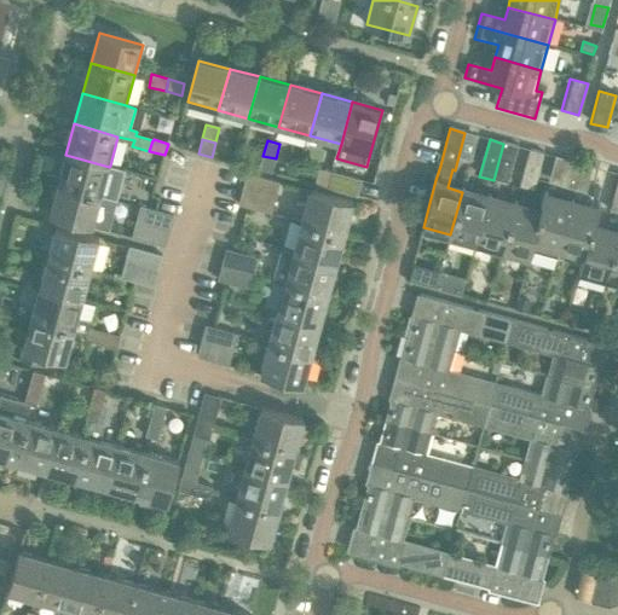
[(508,185),(518,148),(503,144),(494,180),(508,185)]
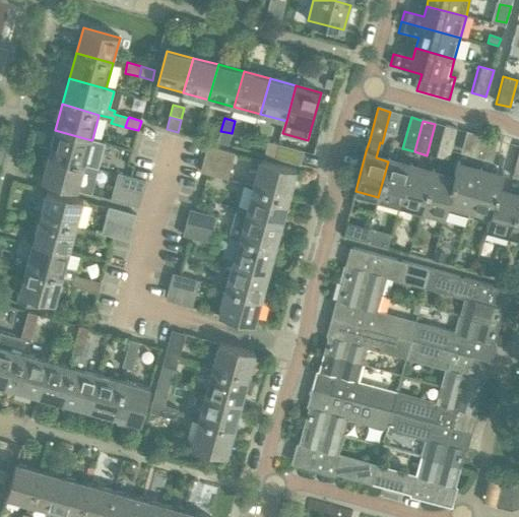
[(448,160),(457,130),(445,126),(437,157),(448,160)]
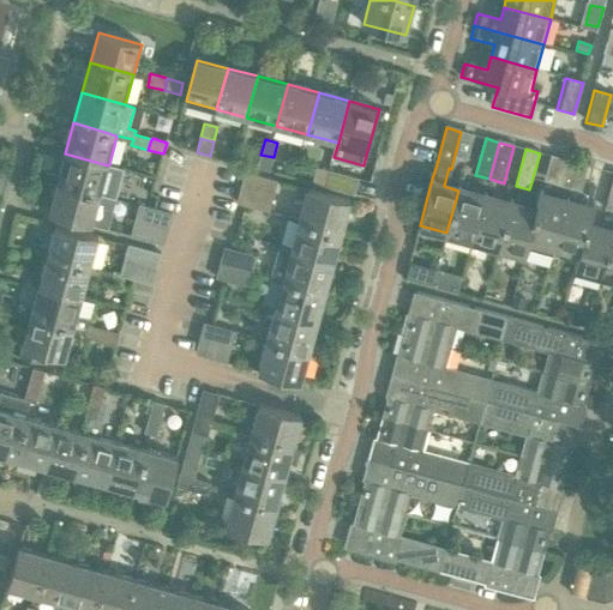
[(65,153),(58,182),(101,194),(101,195),(116,199),(125,169),(109,164),(108,165),(65,153)]
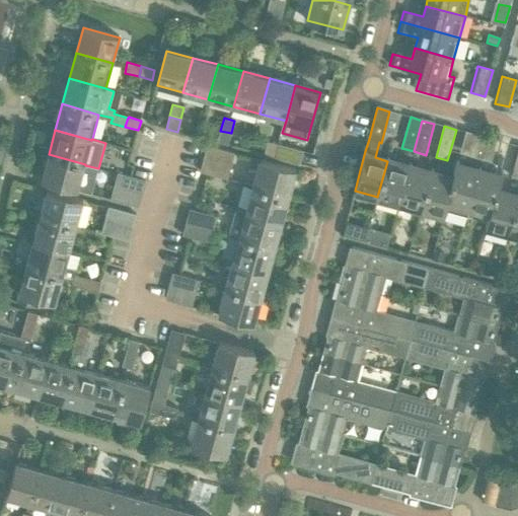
[(220,131),(217,143),(228,146),(231,133),(220,131)]
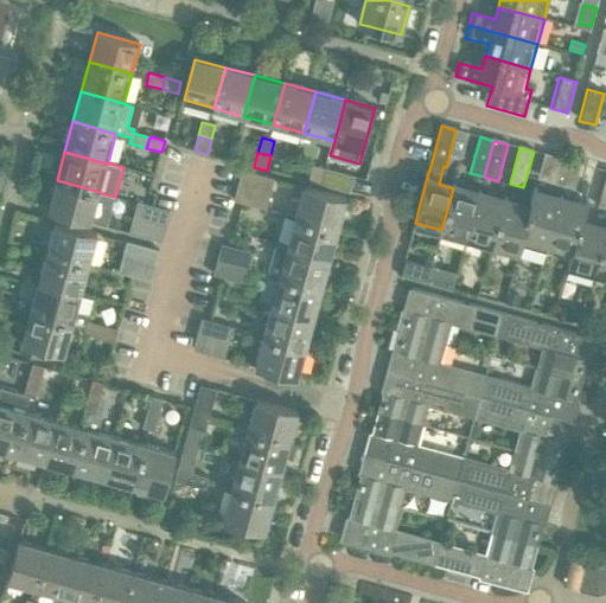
[(563,187),(571,161),(561,159),(554,184),(563,187)]
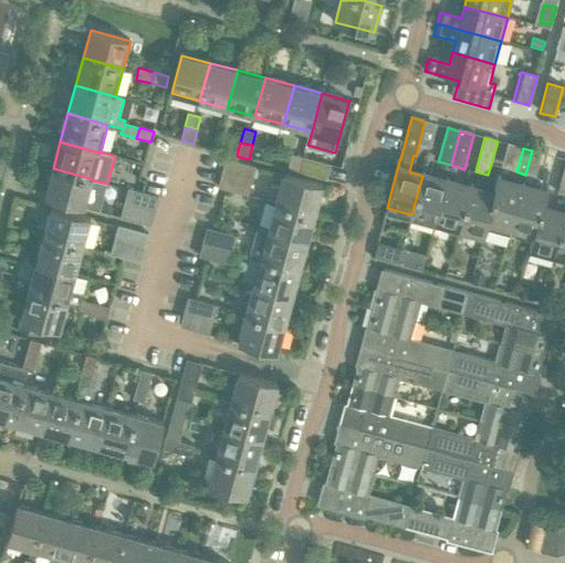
[(535,177),(542,154),(532,150),(525,175),(535,177)]
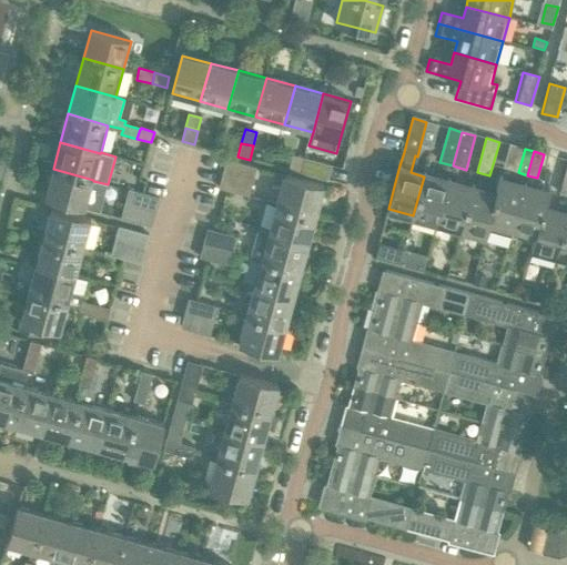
[(301,173),(305,159),(292,155),(289,170),(301,173)]
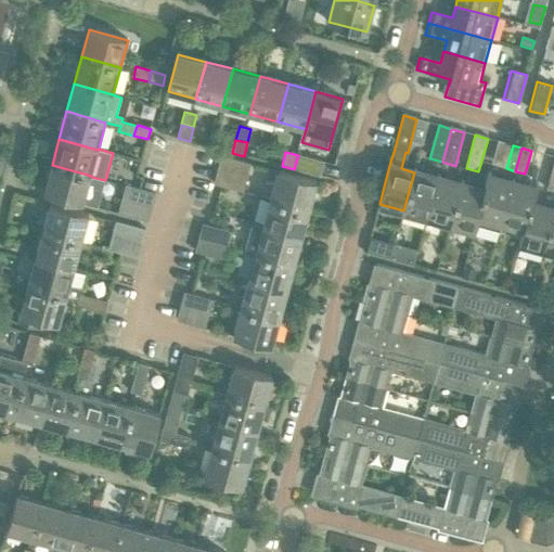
[(320,177),(323,165),(323,162),(298,155),(294,169),(320,177)]
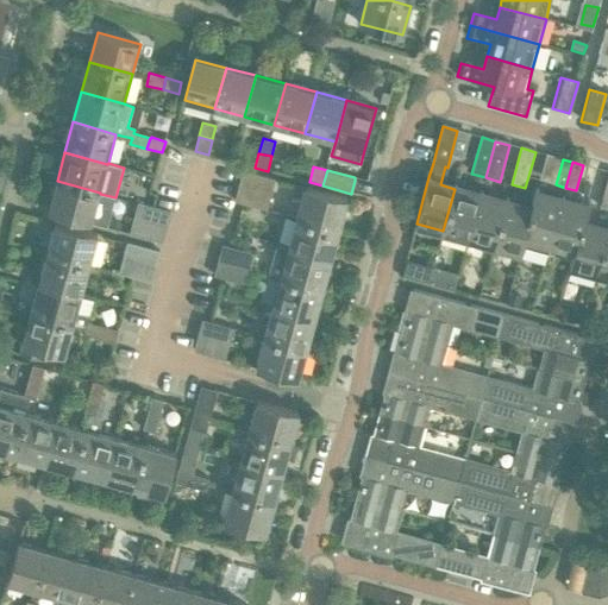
[(269,196),(274,181),(243,172),(239,188),(269,196)]
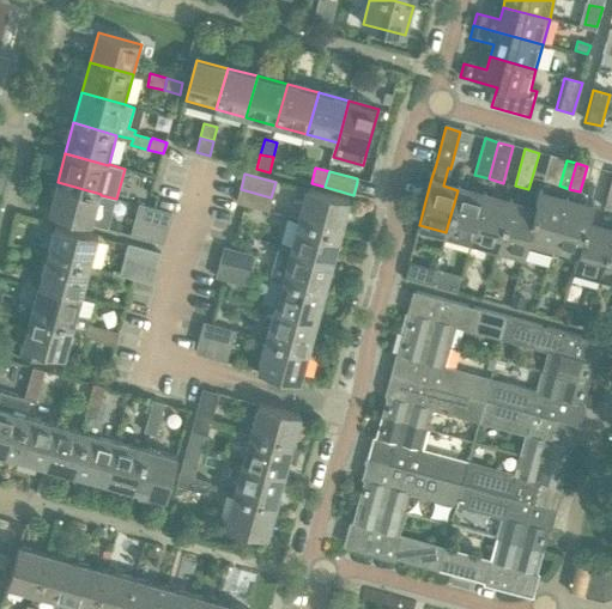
[(58,182),(49,213),(92,225),(108,230),(116,199),(101,195),(101,194),(58,182)]
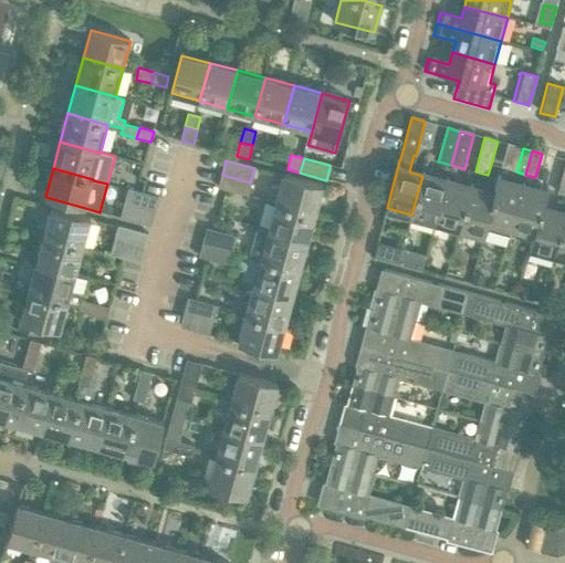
[(247,196),(250,183),(222,175),(218,188),(247,196)]
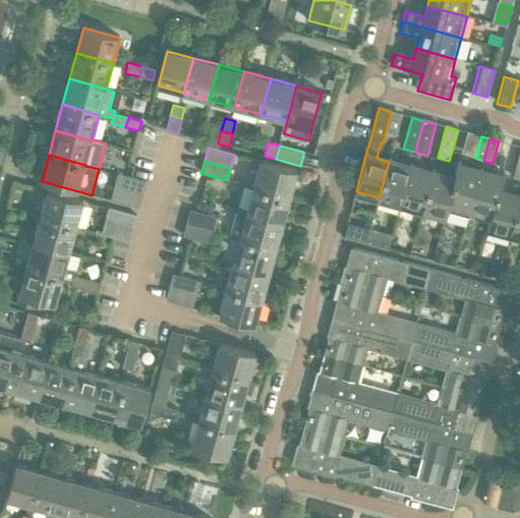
[(289,197),(296,171),(261,162),(253,187),(289,197)]
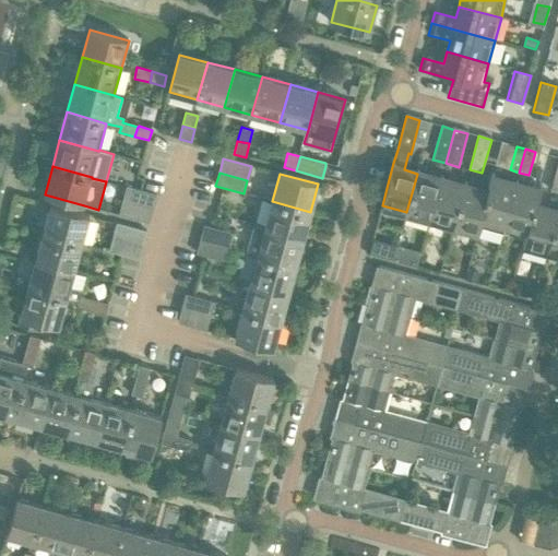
[(417,174),(406,212),(430,219),(441,179),(417,174)]
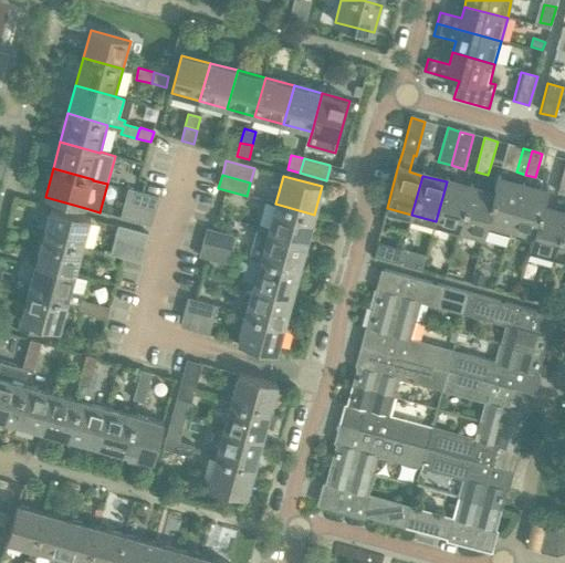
[(489,220),(487,230),(510,237),(512,226),(522,187),(497,180),(494,191),(493,195),(494,195),(488,219),(489,220)]
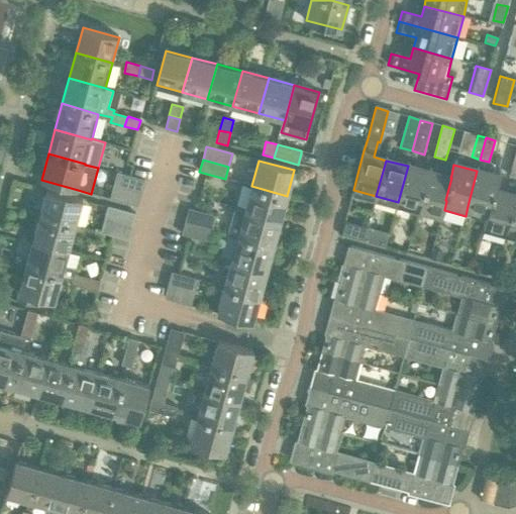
[(408,166),(398,202),(420,208),(429,172),(408,166)]
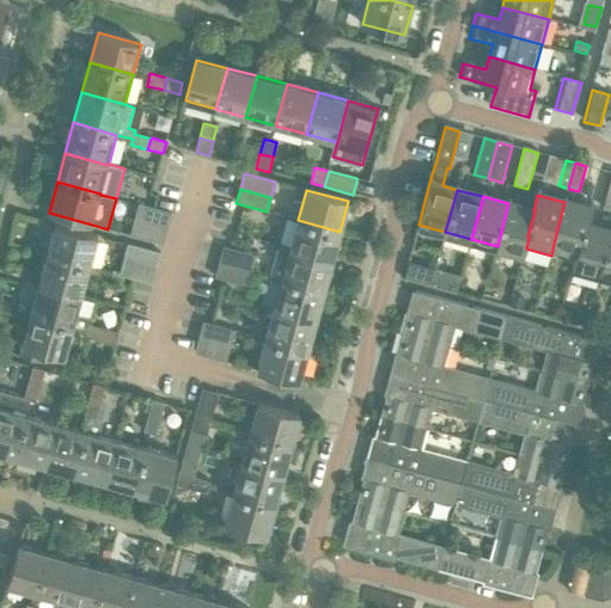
[(498,246),(496,250),(524,257),(524,253),(526,249),(529,238),(527,237),(535,210),(533,210),(535,207),(509,200),(508,203),(498,246)]
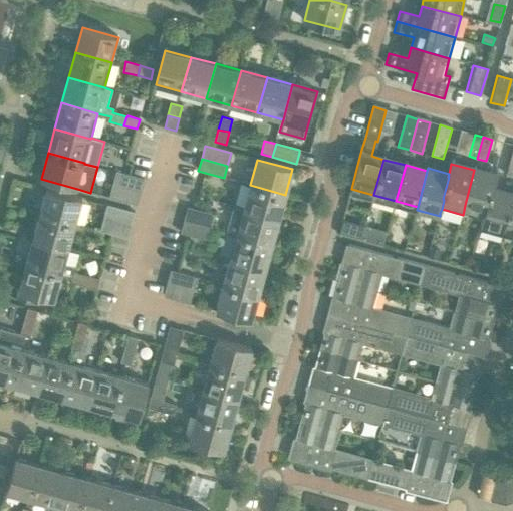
[(474,170),(465,205),(485,211),(486,211),(492,189),(493,189),(497,176),(474,170)]
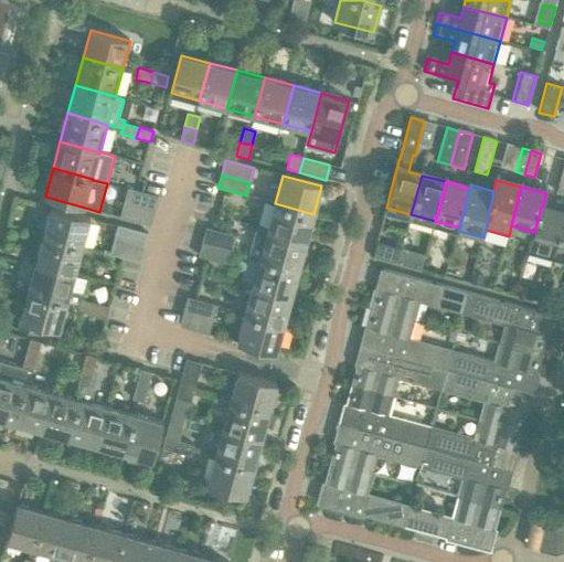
[(155,211),(158,197),(128,189),(125,202),(155,211)]
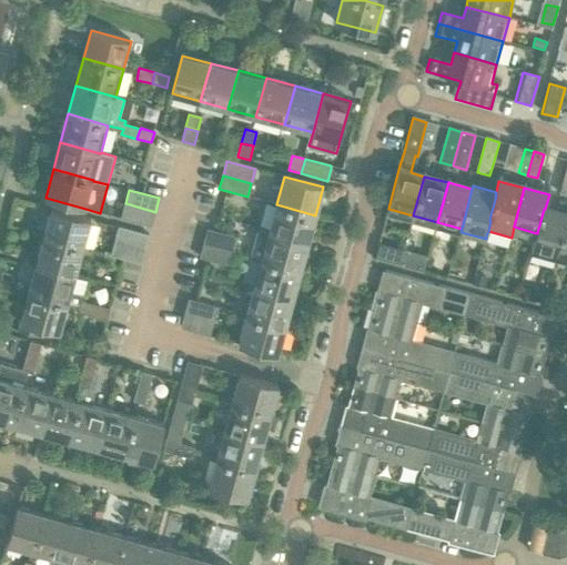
[(151,226),(155,212),(125,203),(121,219),(151,226)]
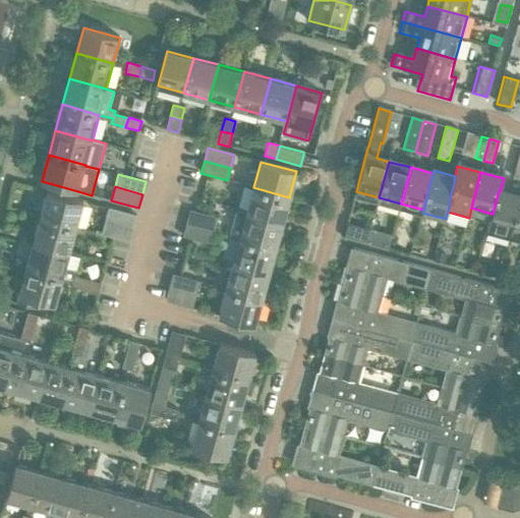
[(283,223),(289,197),(253,187),(246,213),(283,223)]
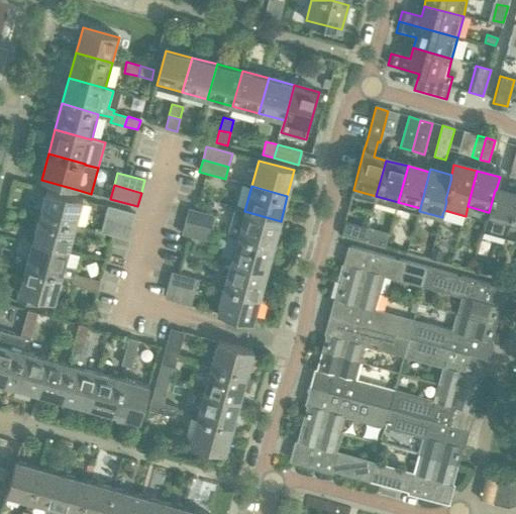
[(76,226),(84,200),(47,190),(40,216),(76,226)]
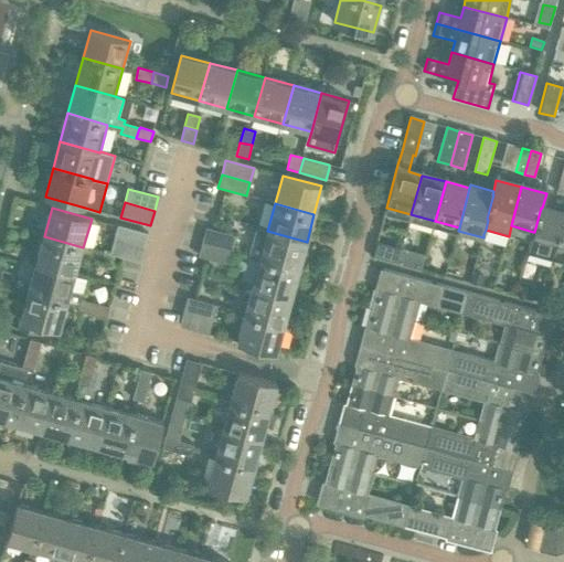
[(533,232),(529,246),(554,253),(563,219),(563,214),(542,208),(541,208),(534,232),(533,232)]
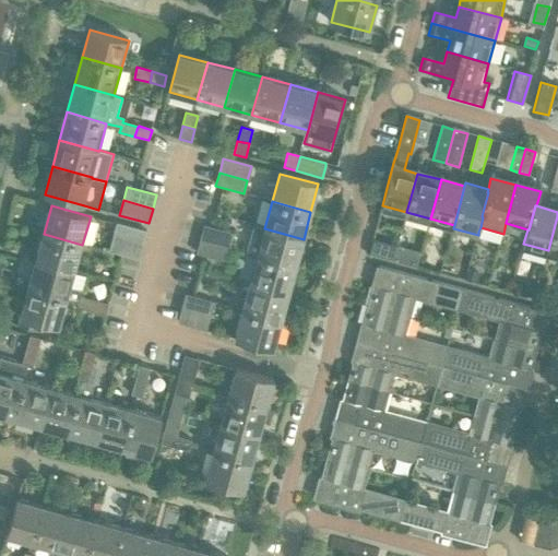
[(557,216),(548,250),(557,253),(557,216)]
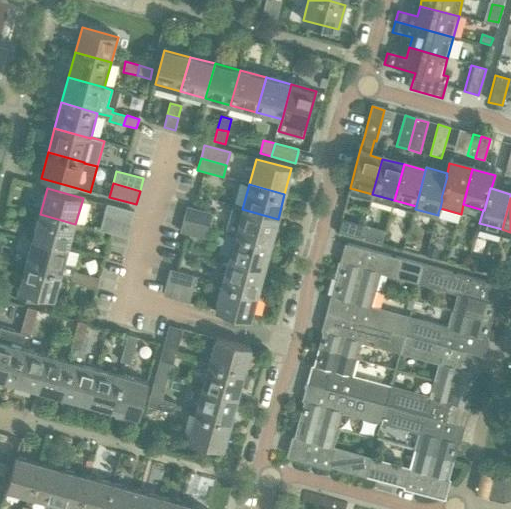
[(130,225),(134,212),(107,204),(104,217),(130,225)]
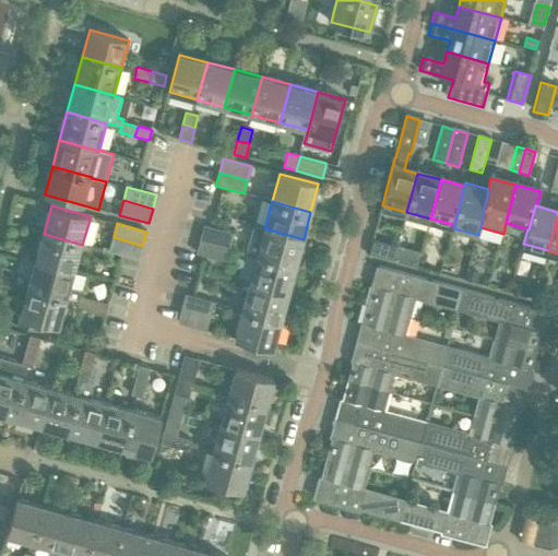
[(296,268),(304,239),(264,228),(254,226),(247,253),(257,257),(296,268)]
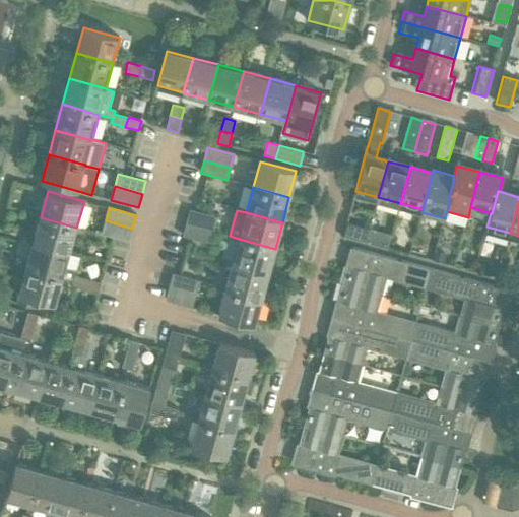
[(213,232),(217,218),(190,211),(186,223),(213,232)]
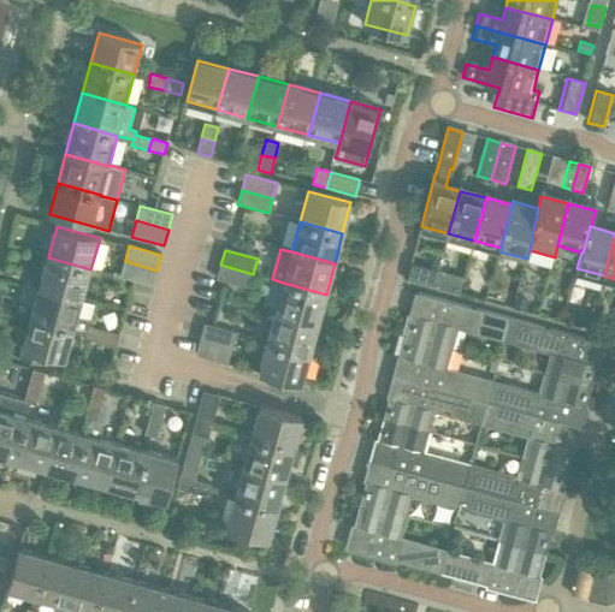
[(83,299),(90,269),(48,257),(40,287),(83,299)]
